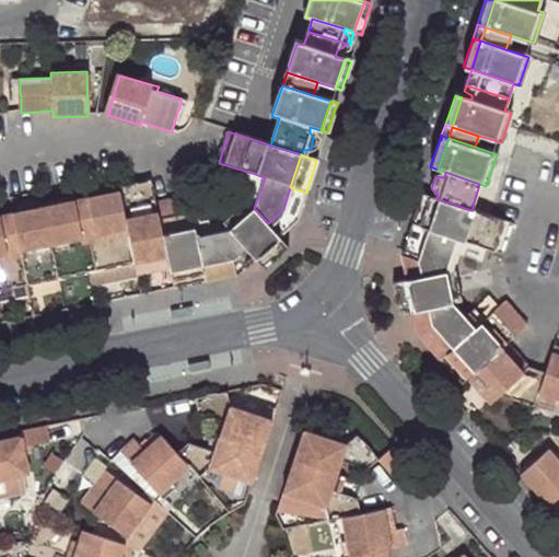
[(119,190),(135,263),(165,256),(154,201),(149,181),(118,186),(119,190)]
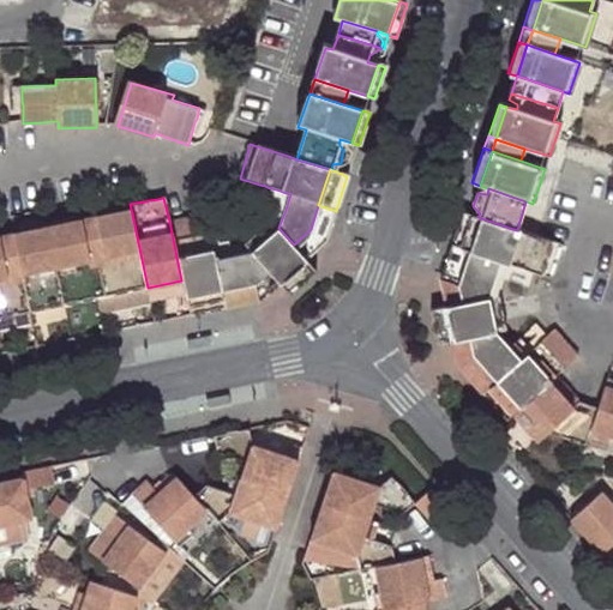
[(328,241),(336,211),(318,205),(311,229),(294,245),(306,259),(328,241)]
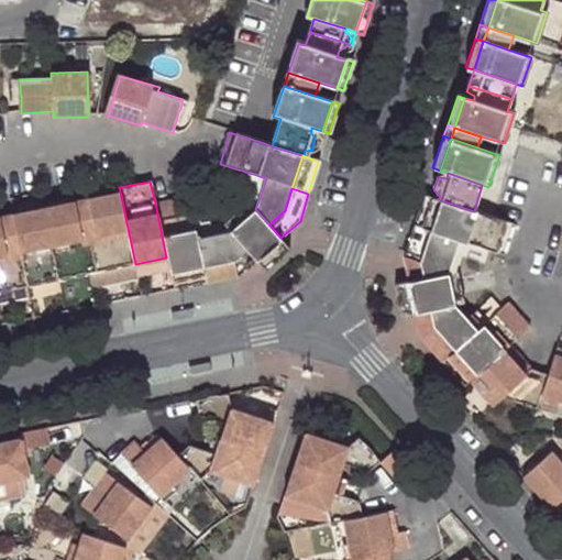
[(249,200),(255,209),(262,193),(256,190),(251,189),(249,200)]
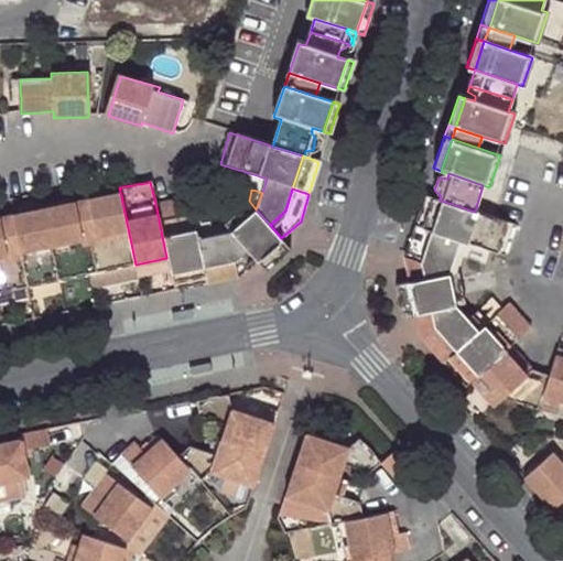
[(1,238),(0,232),(0,292),(28,287),(71,278),(88,273),(91,289),(138,279),(138,276),(136,265),(120,192),(87,198),(89,207),(91,220),(77,223),(75,211),(73,201),(13,214),(14,223),(18,235),(1,238)]
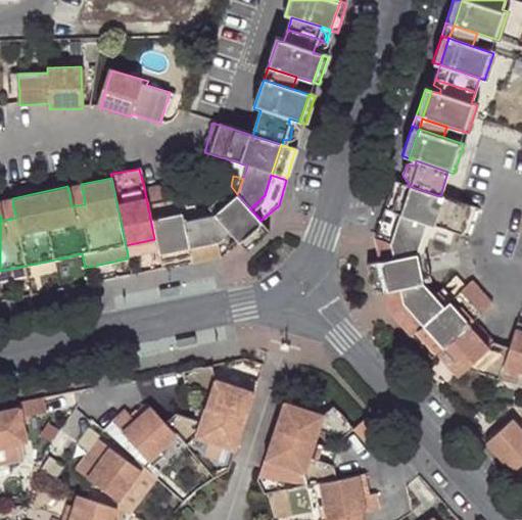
[(392,180),(382,211),(397,216),(407,185),(399,183),(392,180)]
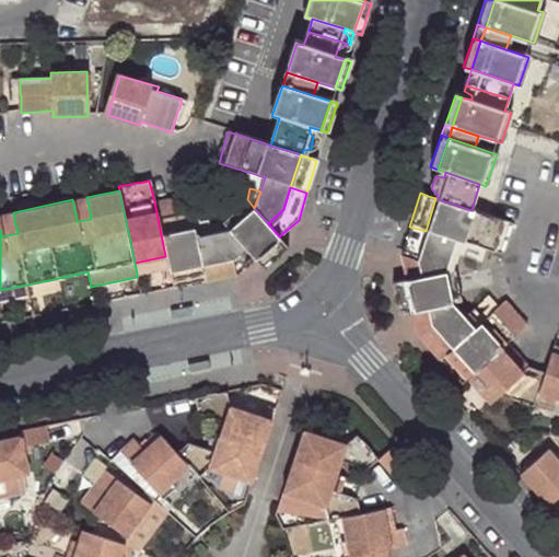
[(170,273),(199,267),(224,262),(244,246),(229,228),(210,233),(195,236),(194,231),(193,225),(191,221),(190,217),(189,212),(188,208),(187,204),(186,196),(154,201),(165,256),(167,267),(170,273)]
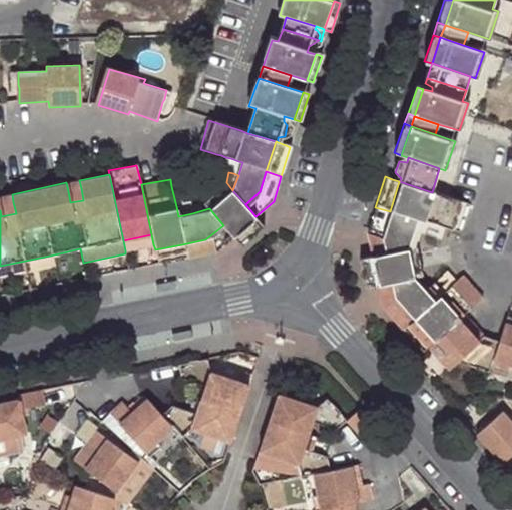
[(68,191),(81,188),(79,180),(66,182),(68,191)]
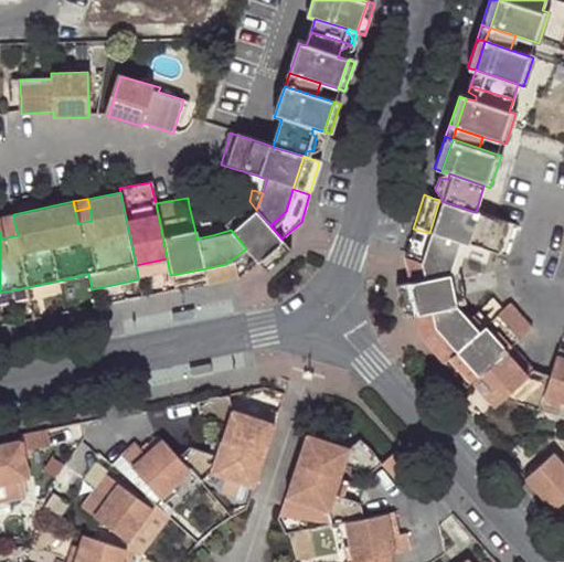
[(476,212),(439,200),(429,233),(418,263),(422,281),(447,277),(454,257),(459,242),(464,244),(468,245),(472,247),(478,248),(482,250),(487,252),(492,253),(508,256),(518,225),(487,215),(476,212)]
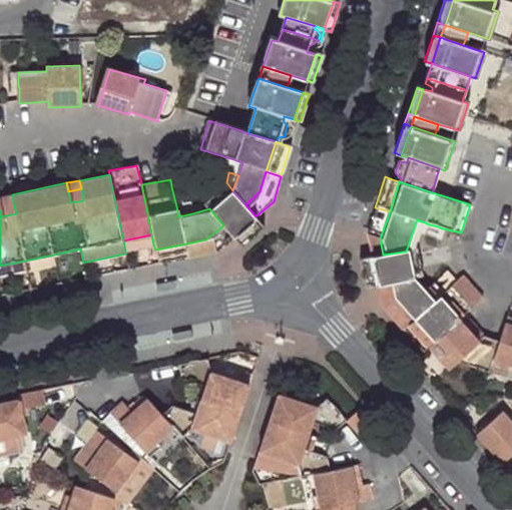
[(245,204),(232,190),(226,182),(204,202),(209,208),(223,225),(233,237),(234,238),(259,219),(256,216),(245,204)]
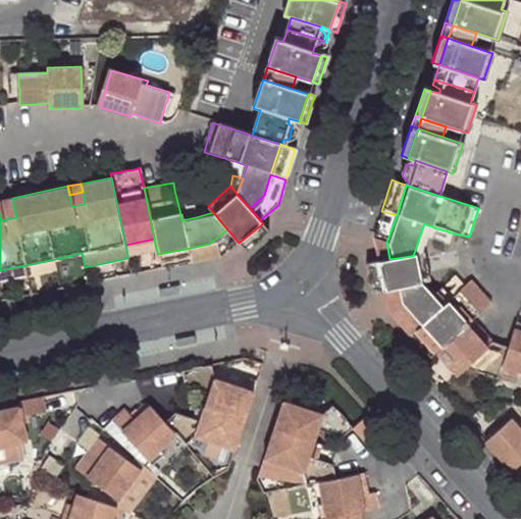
[(85,204),(83,192),(69,195),(71,206),(85,204)]
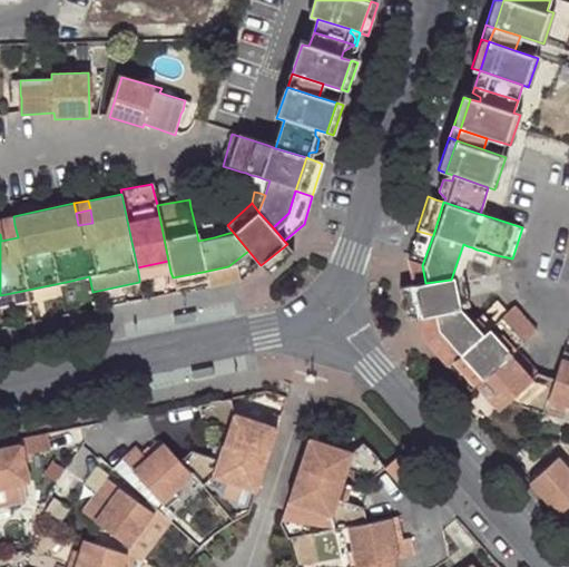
[(13,216),(0,218),(0,227),(15,225),(13,216)]
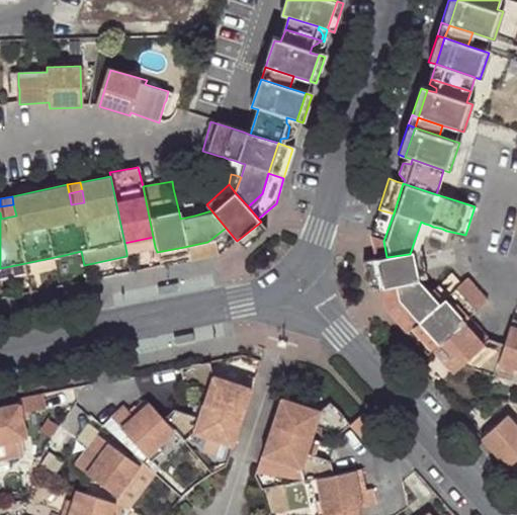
[(16,216),(13,204),(0,206),(0,212),(1,219),(16,216)]
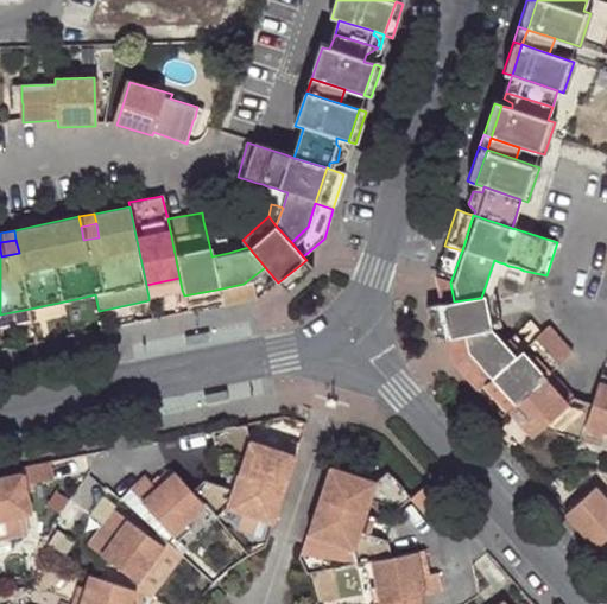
[(228,253),(248,247),(242,240),(226,243),(227,247),(228,253)]
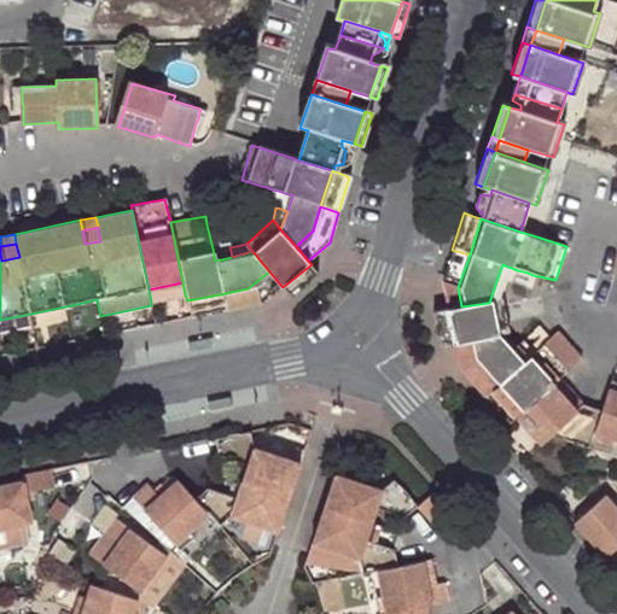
[(461,307),(458,287),(470,255),(452,250),(441,284),(447,311),(461,307)]
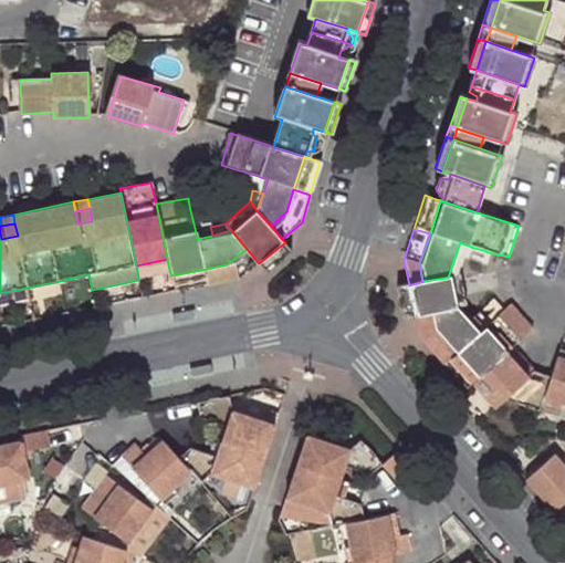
[(291,249),(285,242),(259,263),(265,270),(291,249)]
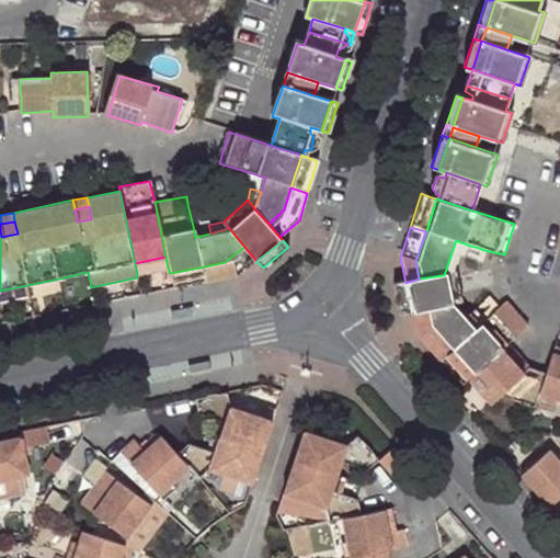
[(225,262),(200,268),(203,283),(236,276),(255,260),(244,247),(225,262)]
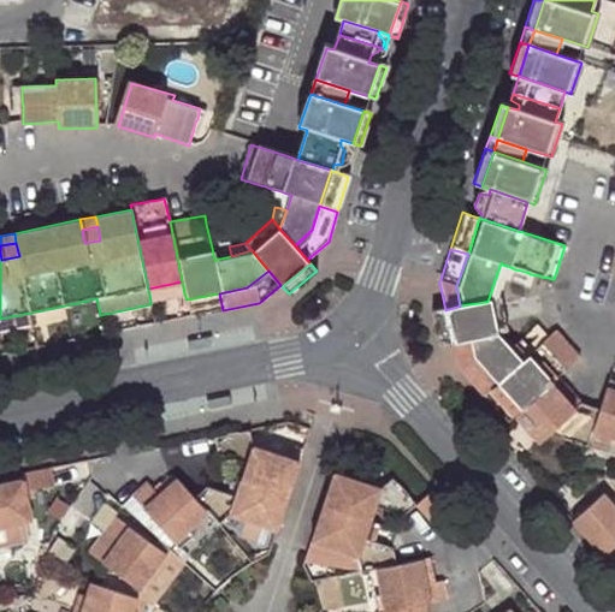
[(495,280),(488,302),(500,302),(506,284),(500,281),(495,280)]
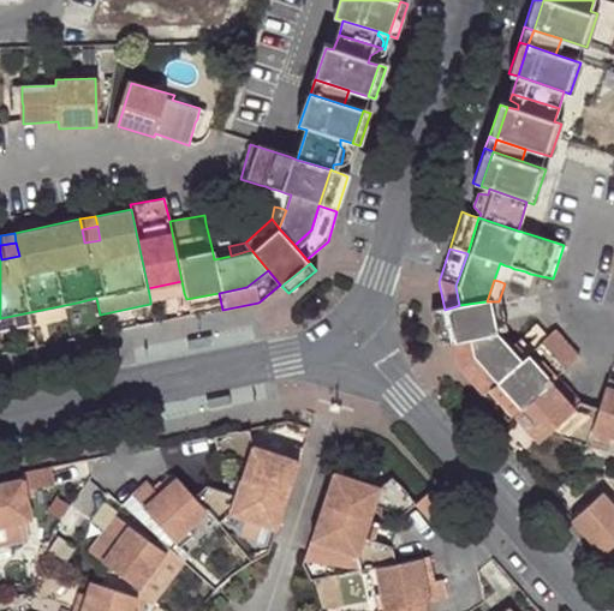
[(150,300),(184,293),(182,281),(148,288),(150,300)]
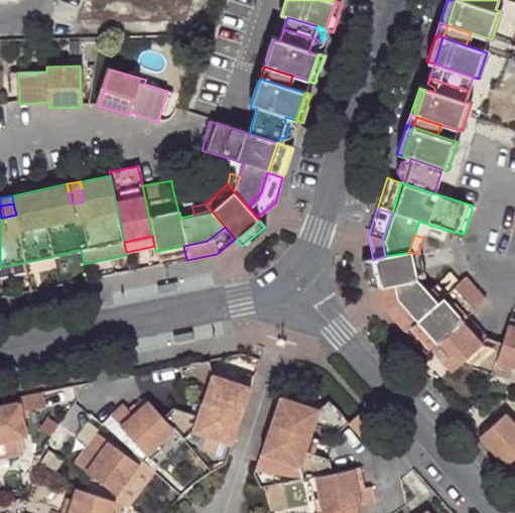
[(159,265),(186,260),(183,246),(156,251),(159,265)]
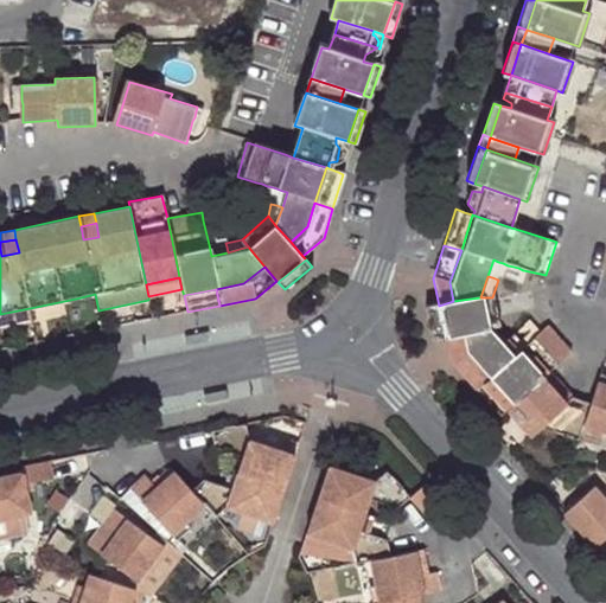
[(80,314),(99,310),(95,294),(76,299),(80,314)]
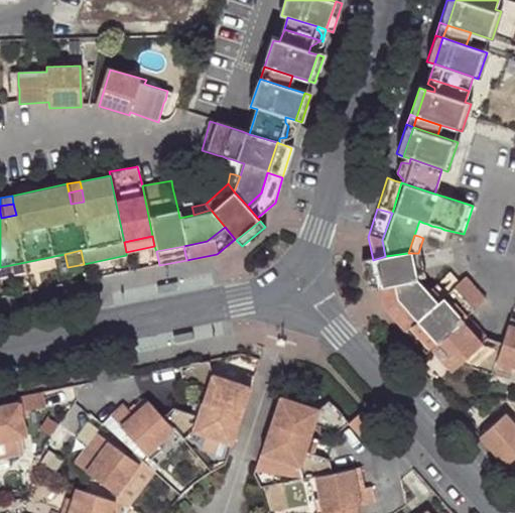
[(373,260),(379,290),(393,287),(415,280),(408,253),(385,256),(373,260)]
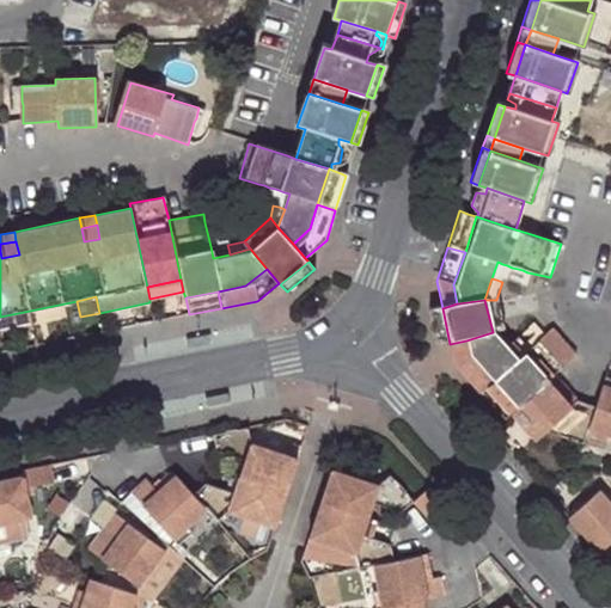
[(502,329),(496,300),(484,300),(493,332),(503,330),(502,329)]
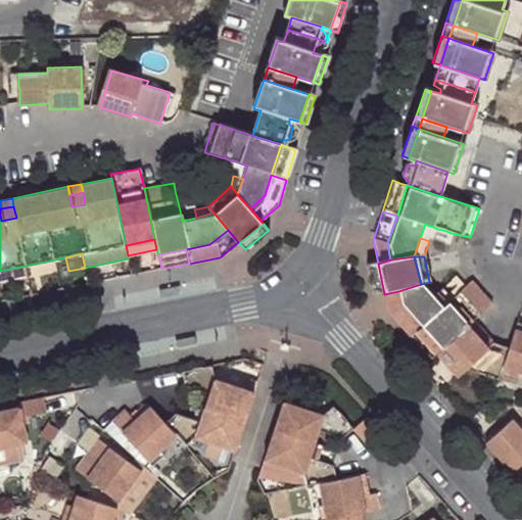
[(384,294),(378,264),(365,268),(372,297),(384,294)]
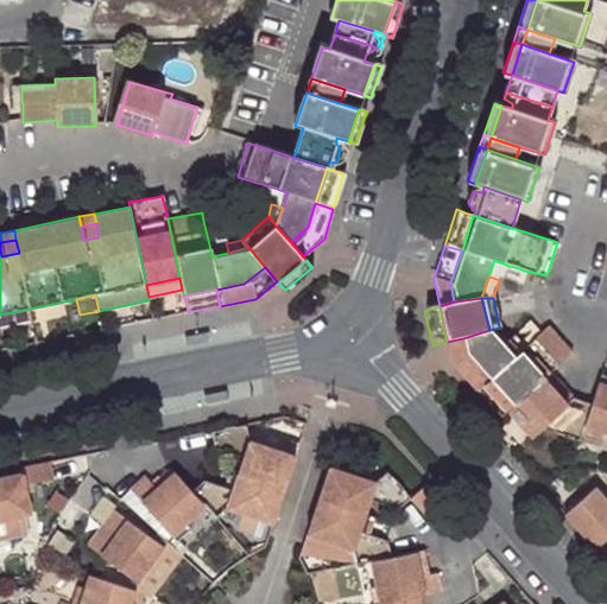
[(30,309),(0,315),(0,325),(1,330),(32,323),(30,309)]
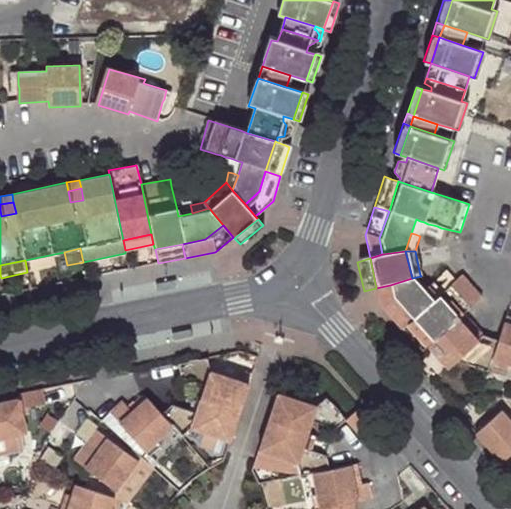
[(429,287),(421,276),(412,278),(423,292),(426,290),(429,287)]
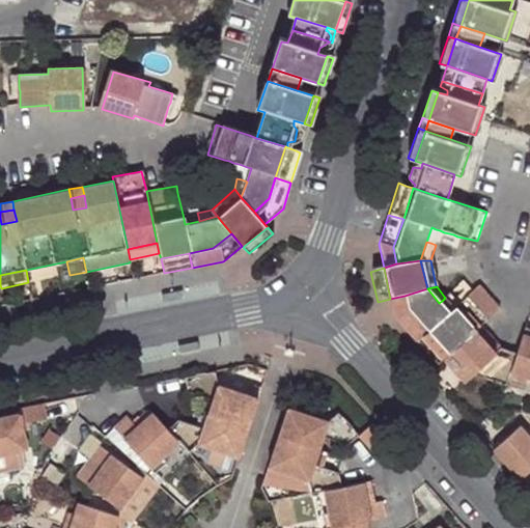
[(479,287),(472,293),(466,299),(462,302),(458,305),(455,308),(451,311),(449,314),(439,303),(427,288),(405,296),(408,310),(428,333),(448,356),(473,334),(480,328),(500,310),(479,287)]
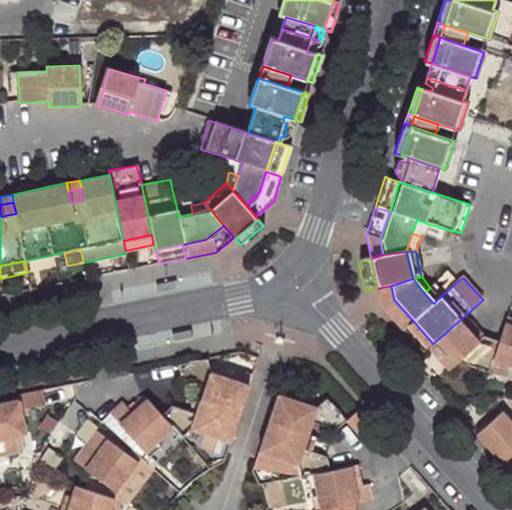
[(394,300),(391,286),(377,289),(383,310),(402,332),(414,322),(394,300)]
